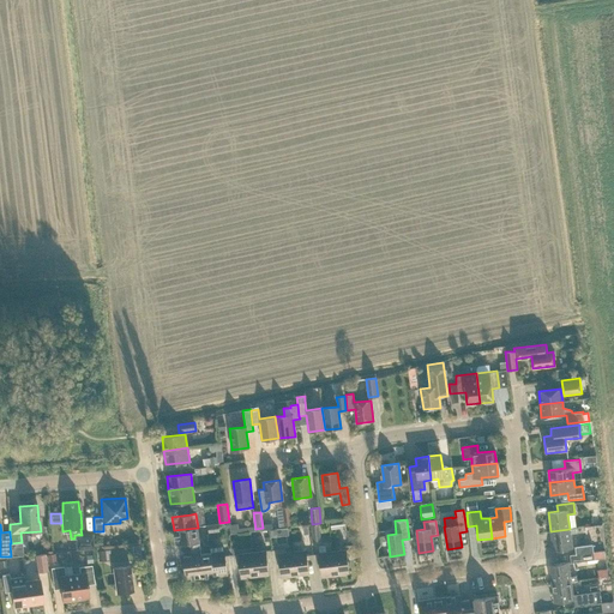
[(320,540),(319,524),(311,525),(312,541),(320,540)]
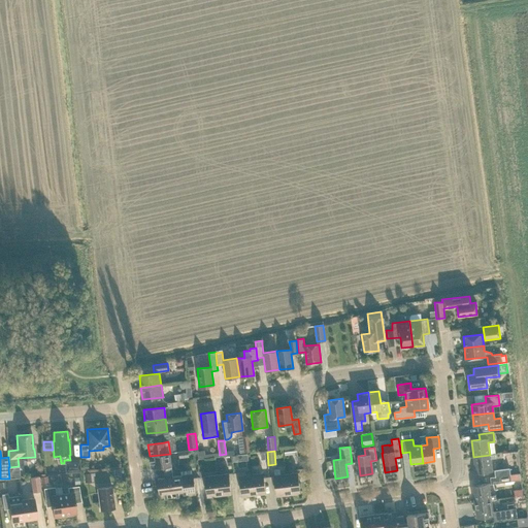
[(151,468),(156,467),(157,474),(165,473),(165,477),(158,479),(160,499),(172,497),(184,495),(180,475),(173,476),(171,465),(170,454),(150,456),(151,468)]
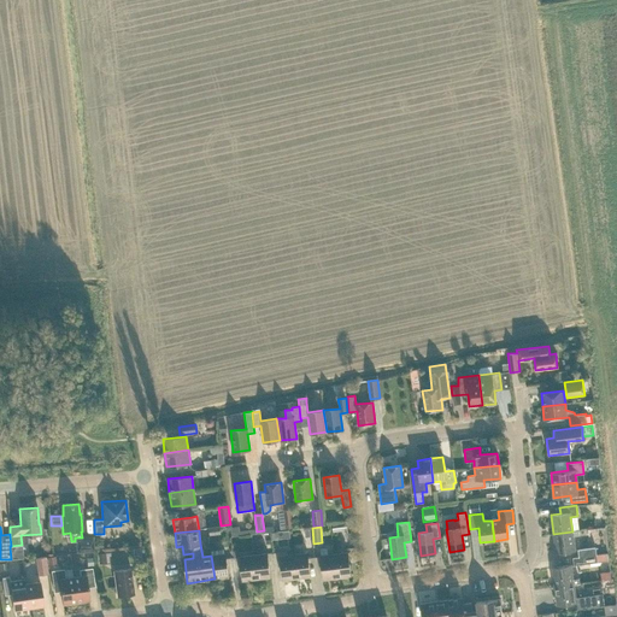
[(573,536),(579,535),(579,530),(573,532),(553,534),(556,553),(575,551),(573,536)]
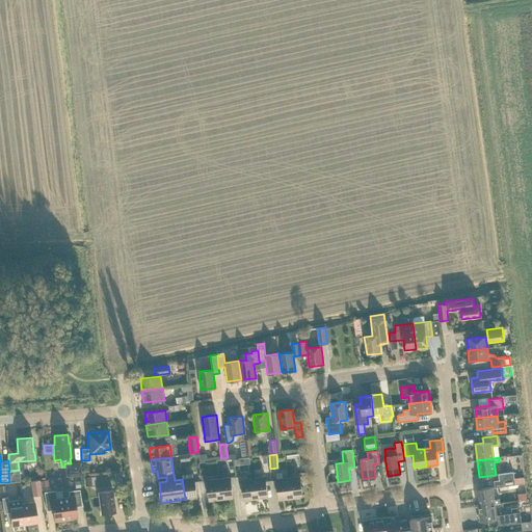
[(80,462),(71,463),(64,463),(64,467),(65,476),(81,475),(80,462)]
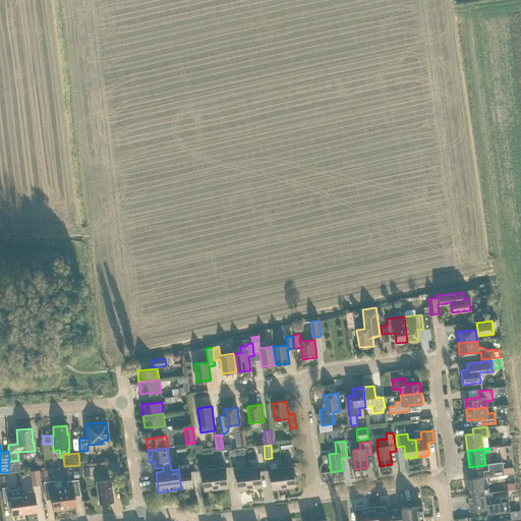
[(488,470),(503,468),(503,462),(487,464),(488,470)]
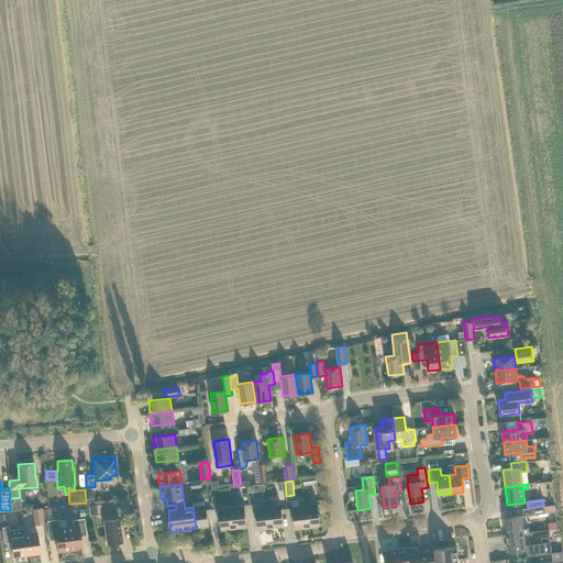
[(307,527),(320,526),(318,504),(305,506),(307,527)]
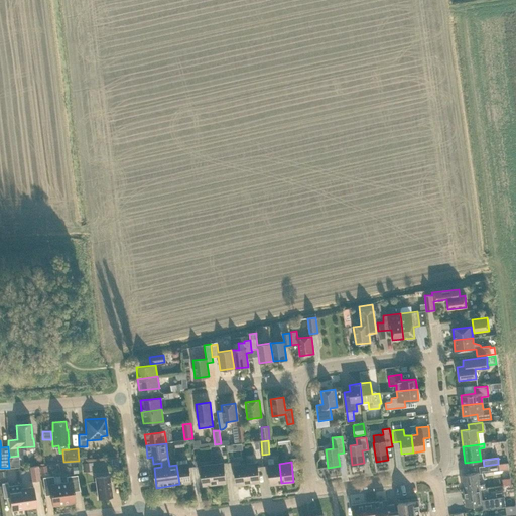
[(179,484),(191,483),(188,463),(176,465),(179,484)]
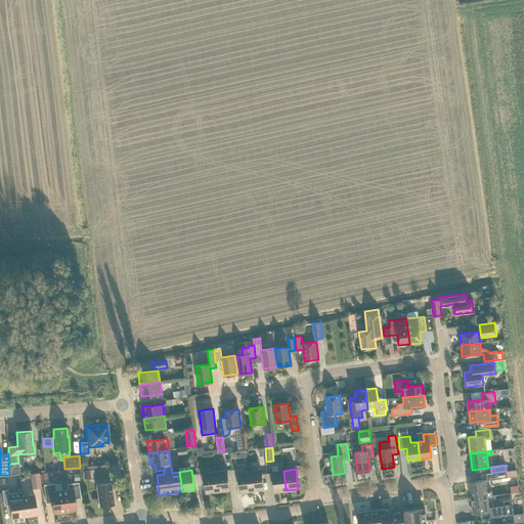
[(217,491),(229,490),(227,470),(215,471),(217,491)]
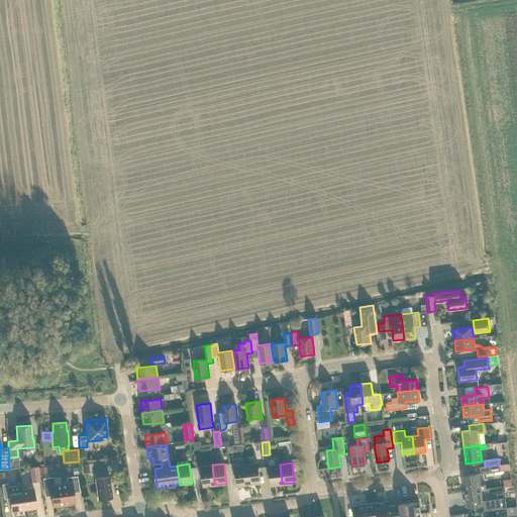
[(248,485),(260,483),(257,463),(245,464),(248,485)]
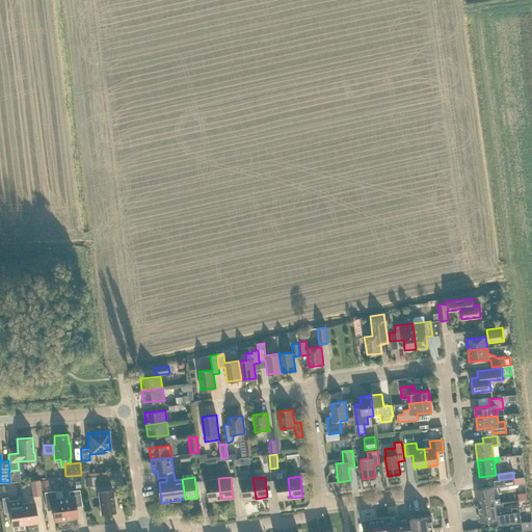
[(209,501),(220,499),(218,478),(206,480),(209,501)]
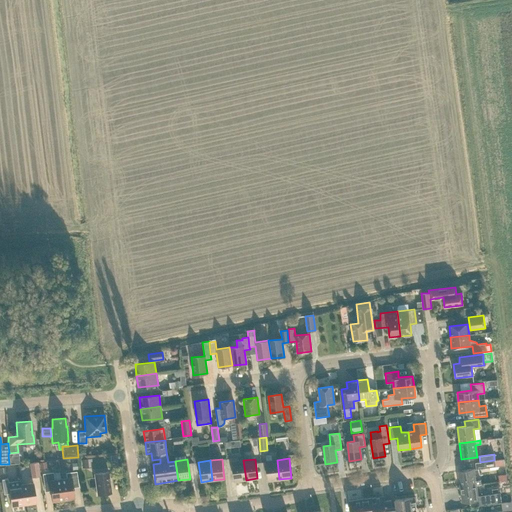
[(234,481),(246,480),(243,460),(232,461),(234,481)]
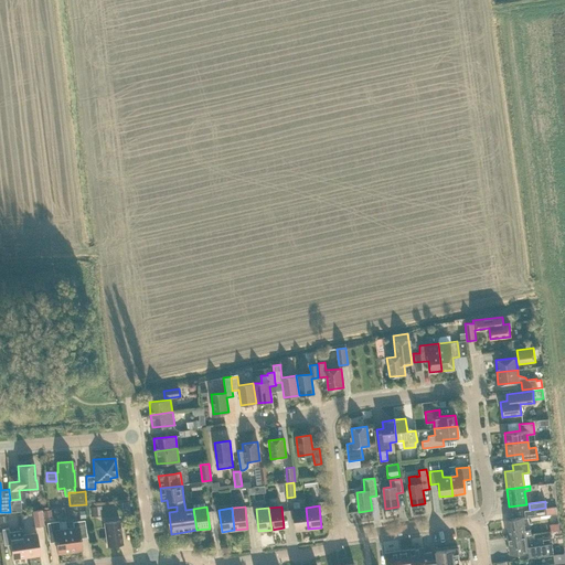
[(296,531),(308,529),(306,508),(292,509),(296,531)]
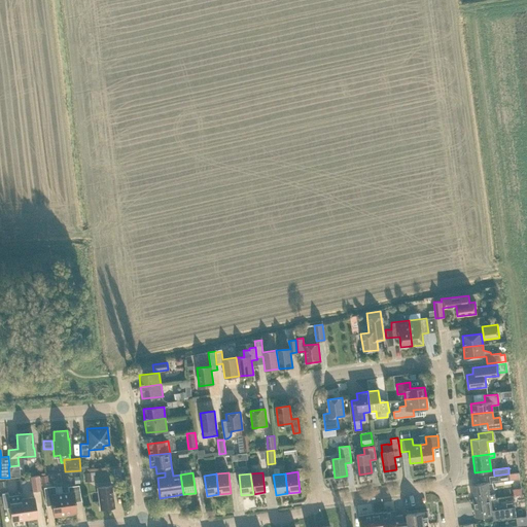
[(490,483),(510,480),(508,473),(494,476),(489,477),(490,483)]
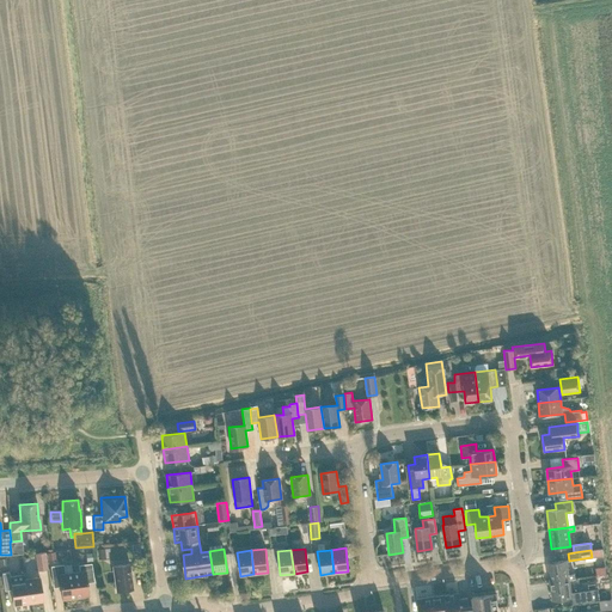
[(48,569),(44,552),(35,554),(37,570),(48,569)]
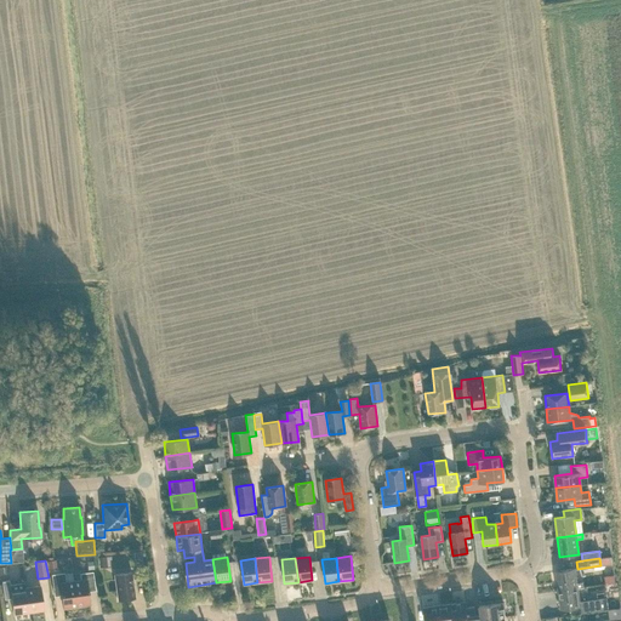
[(558,590),(577,587),(584,587),(582,582),(576,584),(575,568),(554,571),(558,590)]
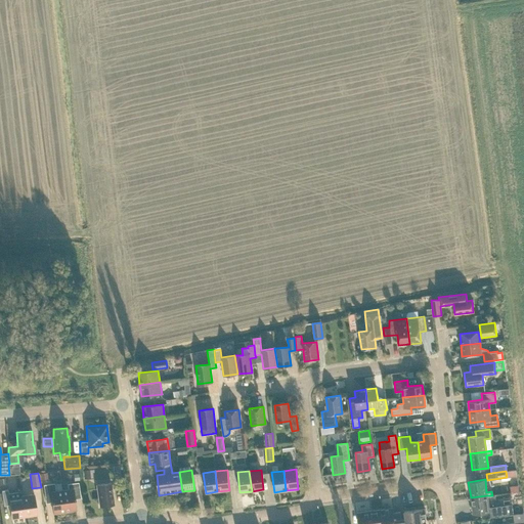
[(74,498),(80,498),(78,482),(67,484),(68,489),(61,490),(64,512),(76,510),(74,498)]
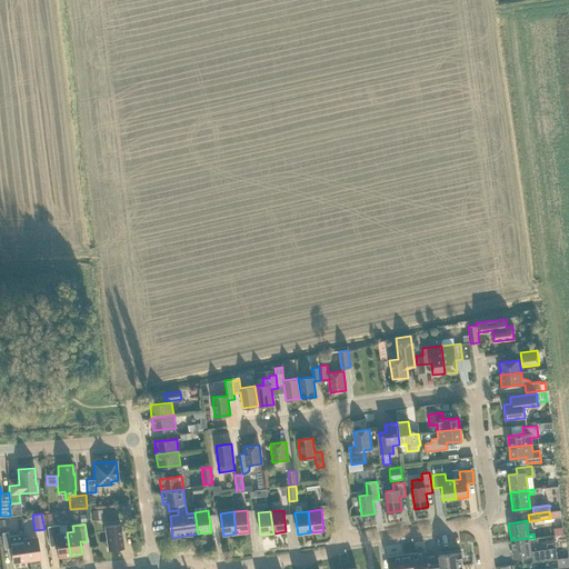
[(70,556),(67,532),(60,533),(59,525),(47,527),(49,546),(56,546),(58,557),(70,556)]
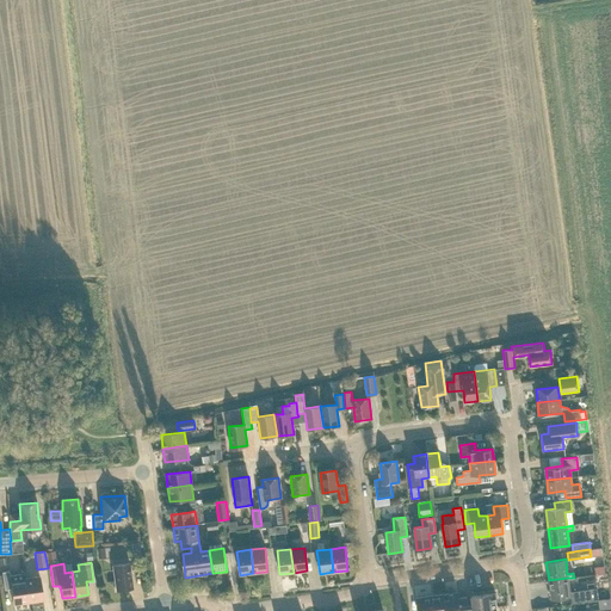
[(116,591),(133,588),(129,563),(112,566),(116,591)]
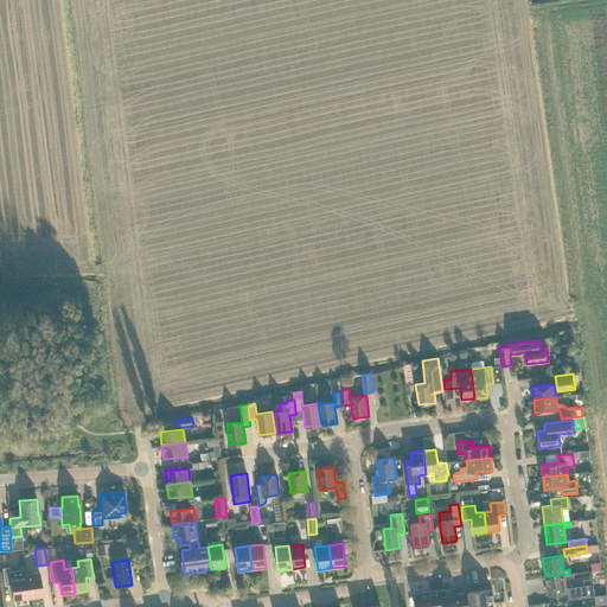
[(27,599),(24,575),(24,569),(10,572),(8,567),(1,568),(4,586),(11,585),(13,601),(27,599)]
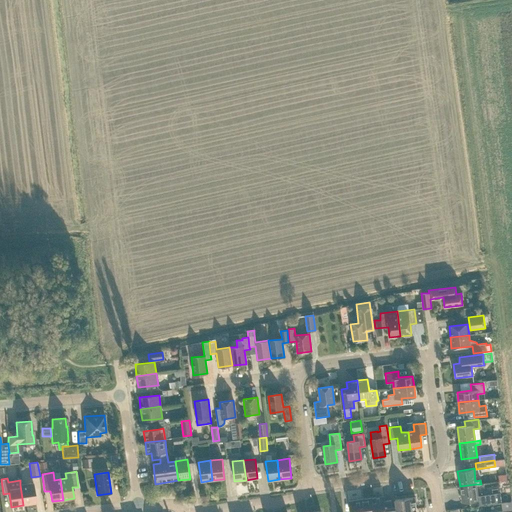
[(23,505),(36,503),(33,483),(20,485),(23,505)]
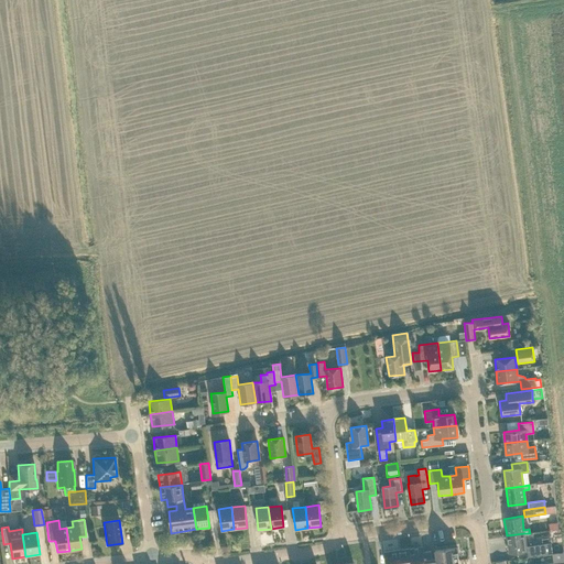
[(524,533),(507,535),(509,553),(518,552),(518,559),(552,554),(559,553),(557,543),(551,544),(551,543),(525,546),(524,533)]
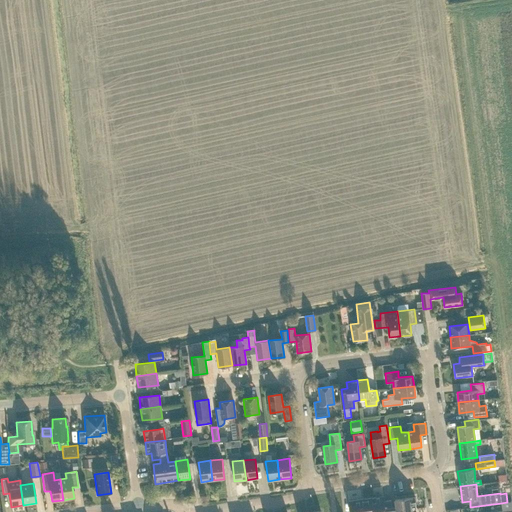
[(373,511),(416,511),(416,508),(415,497),(395,499),(396,507),(392,507),(391,500),(384,501),(383,496),(372,498),(373,511)]
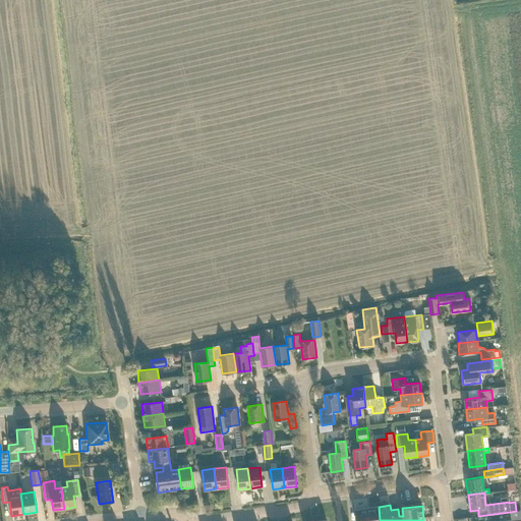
[(368,520),(380,520),(379,507),(367,508),(368,520)]
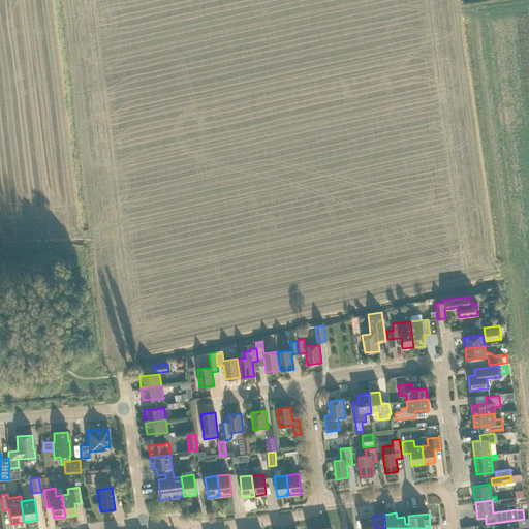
[(362,528),(374,528),(373,516),(361,518),(362,528)]
